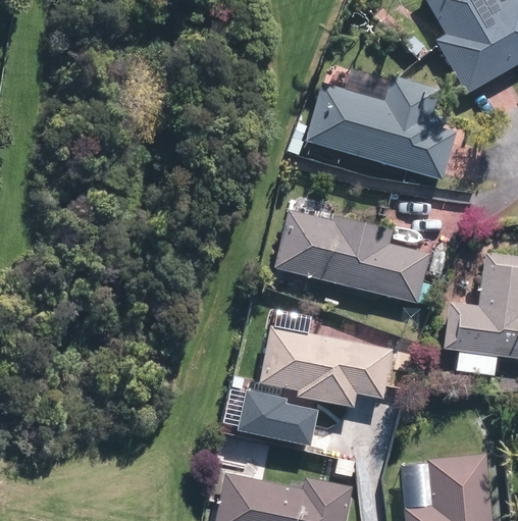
[(426,0),(446,34),(436,39),(466,93),(517,63),(517,0),(510,0),(500,6),(497,0),(426,0)]
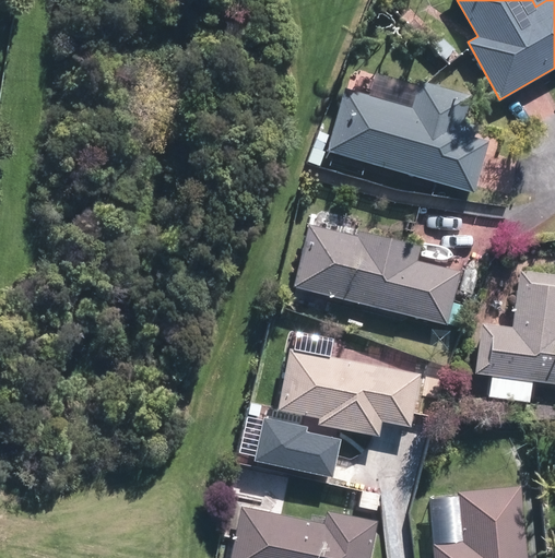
[(409,104),(346,85),(327,150),(473,193),(499,105),(415,80),(409,104)]
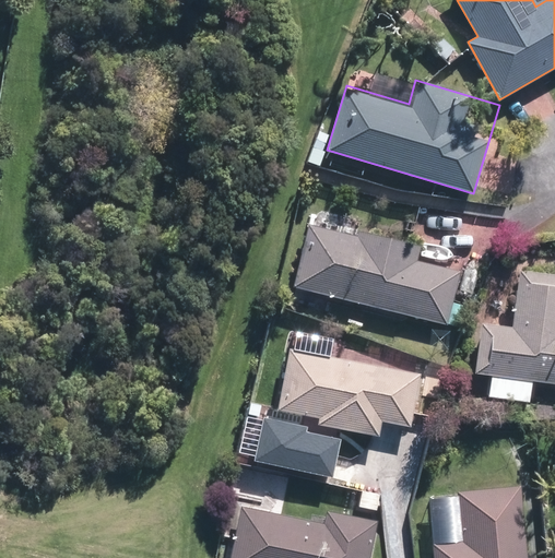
[(417,256),(420,247),(307,220),(291,291),(461,331),(470,295),(455,291),(460,265),(417,256)]
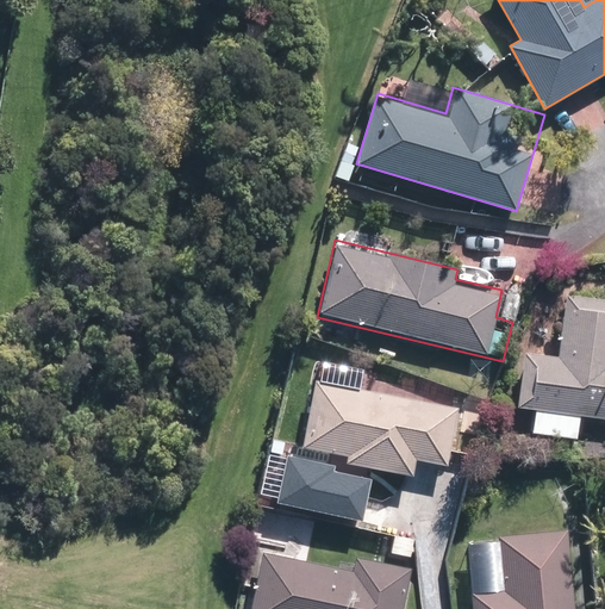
[(519,408),(537,410),(534,432),(579,439),(584,411),(604,415),(604,300),(568,296),(559,358),(528,353),(519,408)]
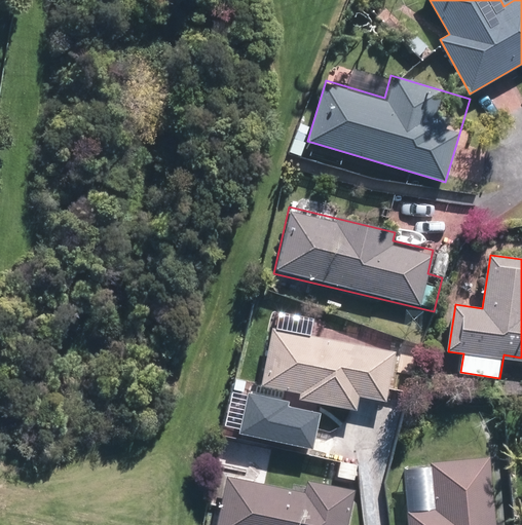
[(270,327),(260,385),(298,392),(297,399),(358,410),(360,398),(388,403),(398,349),(270,327)]
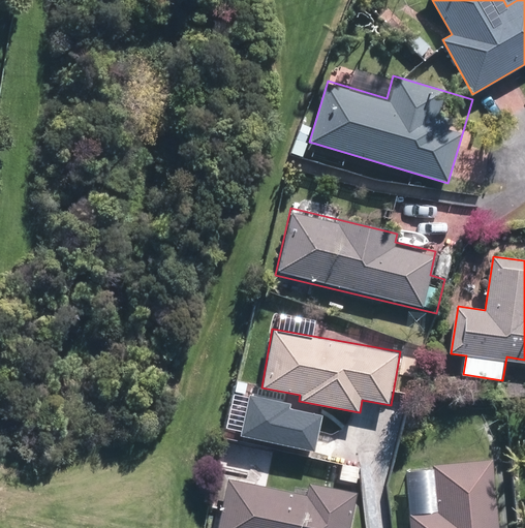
[(432,463),(434,513),(415,513),(415,527),(496,527),(494,461),(432,463)]
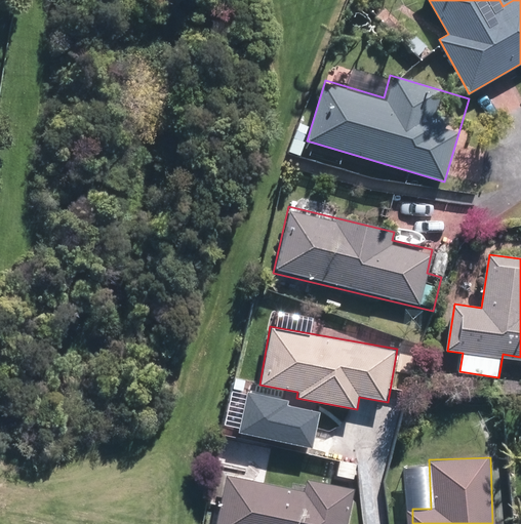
[(344,523),(351,491),(308,482),(307,488),(226,472),(214,523),(344,523)]
